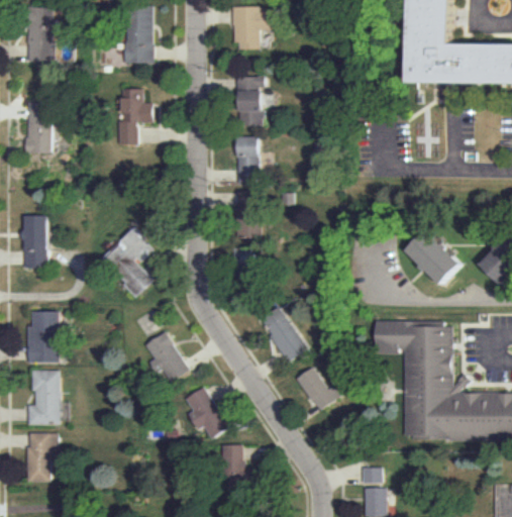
[(416,0),(416,84),(511,84),(511,43),(455,43),(455,0),(416,0)]
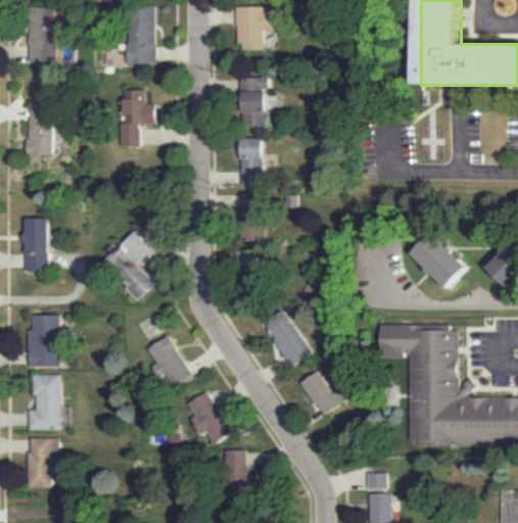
[(126,6),(126,65),(154,65),(154,6),(126,6)]
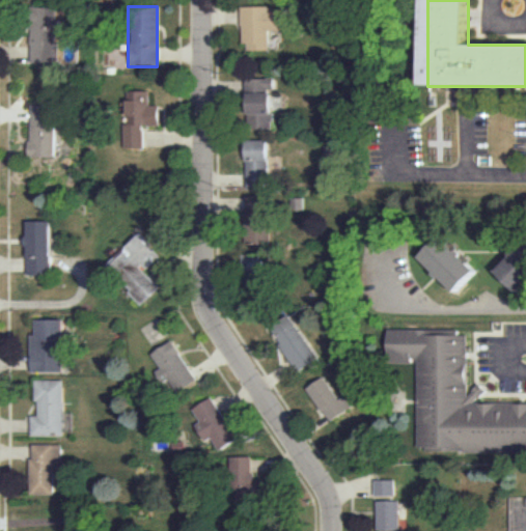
[(29,65),(29,8),(56,8),(56,66),(29,65)]
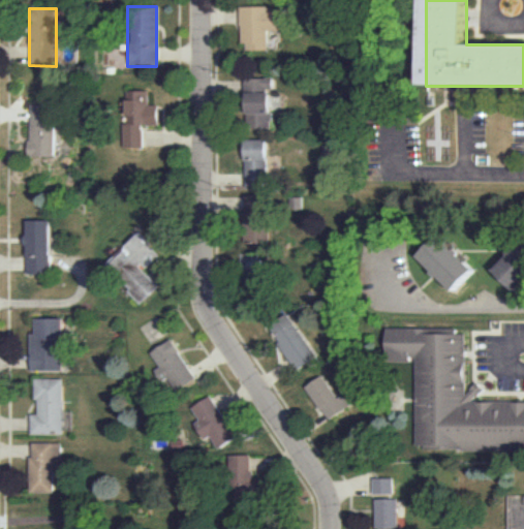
[(240,44),(240,27),(238,27),(238,8),(266,8),(266,13),(280,14),(280,32),(265,31),(265,52),(243,51),(243,44),(240,44)]
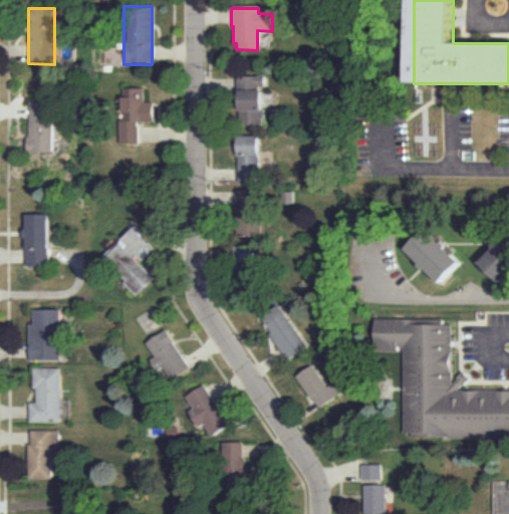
[(237,126),(237,93),(235,93),(235,76),(263,77),(263,94),(270,94),(269,108),(261,108),(261,126),(237,126)]
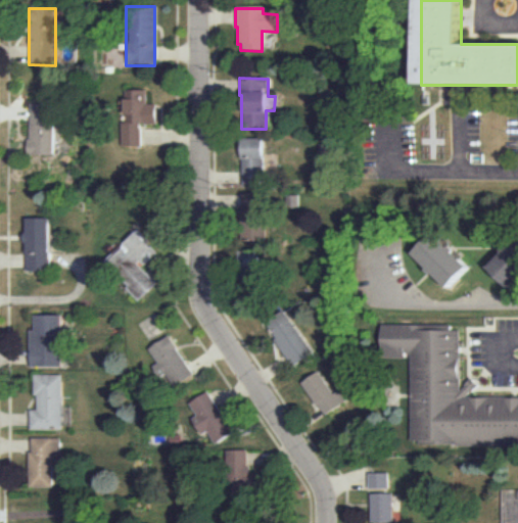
[(122,91),(122,124),(118,124),(118,150),(139,149),(139,126),(154,126),(154,103),(145,103),(145,90),(122,91)]
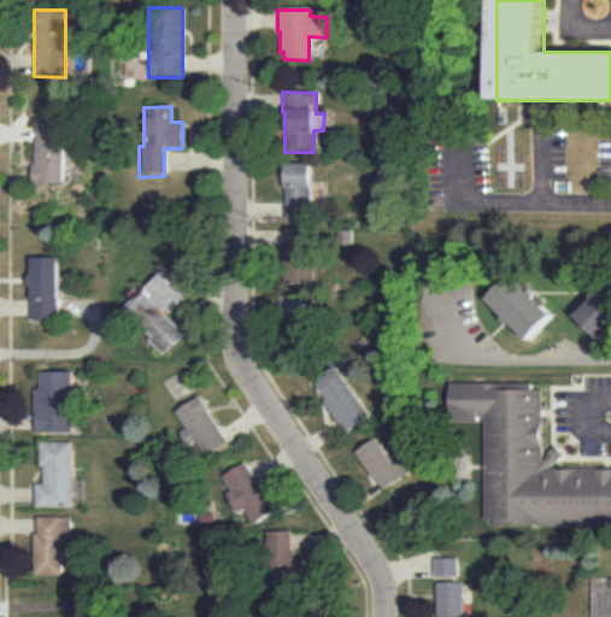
[(30,184),(33,123),(64,124),(62,186),(30,184)]
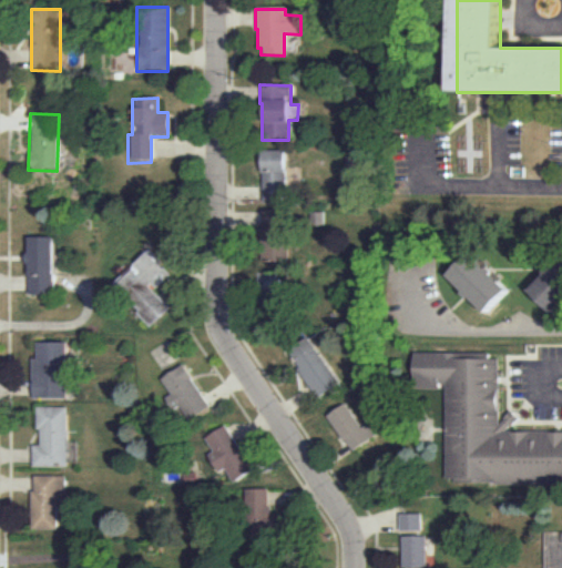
[(257,200),(259,151),(285,152),(284,201),(257,200)]
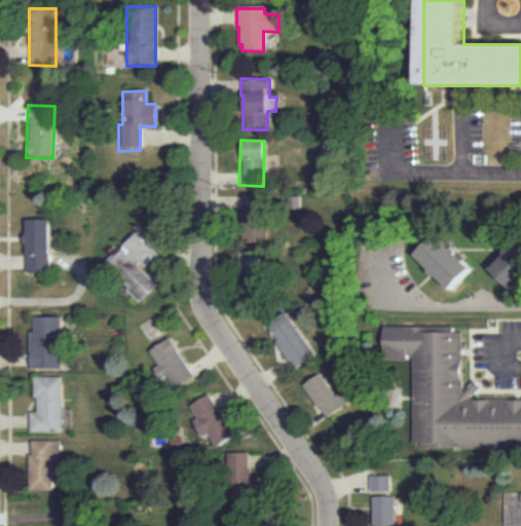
[(239,194),(239,240),(265,240),(265,195),(239,194)]
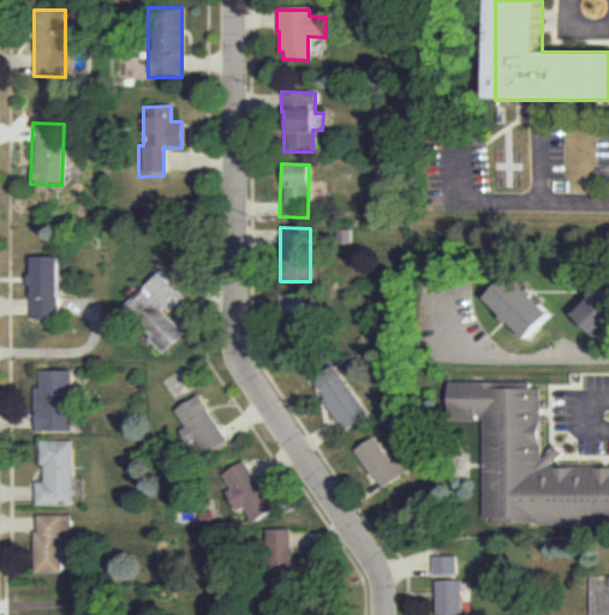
[(333,231),(333,243),(347,244),(347,231),(333,231)]
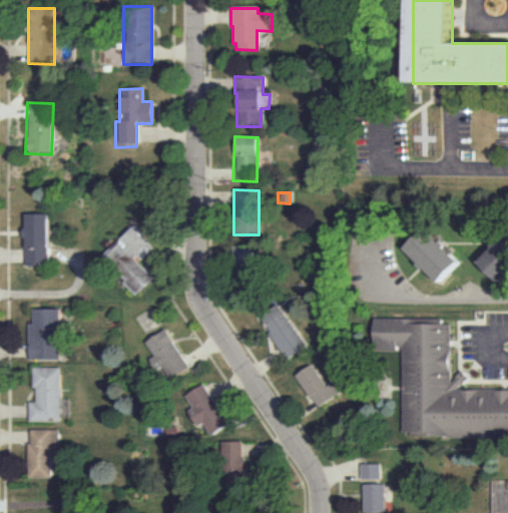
[(25,267),(25,214),(49,214),(49,267),(25,267)]
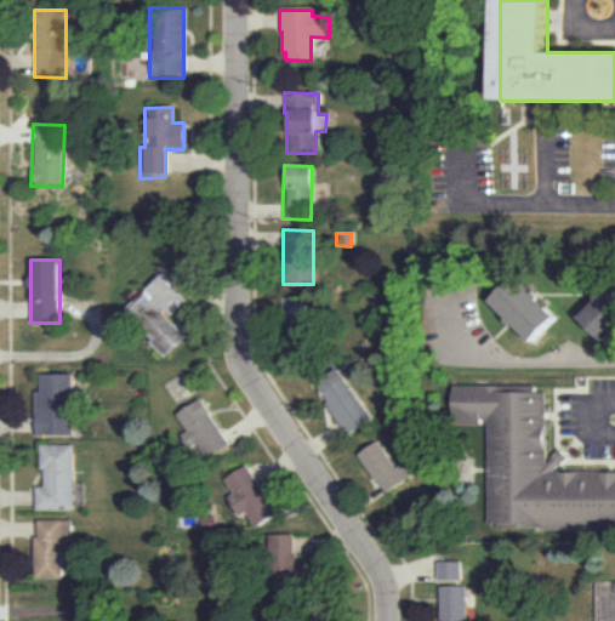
[(161,272),(123,309),(165,354),(184,336),(168,318),(187,298),(161,272)]
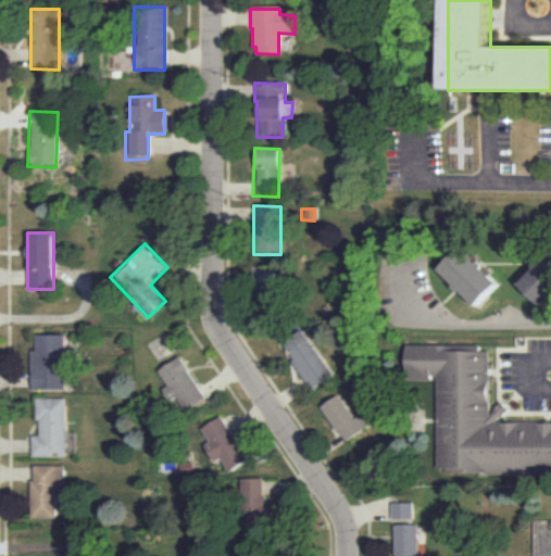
[(437,267),(460,245),(499,285),(476,307),(437,267)]
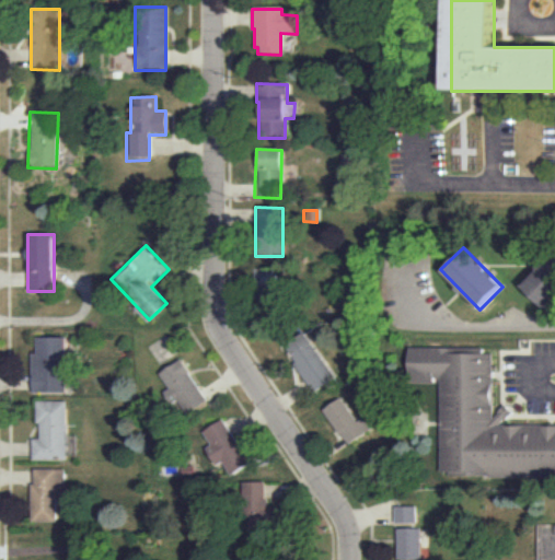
[(520,288),(554,252),(554,300),(545,311),(520,288)]
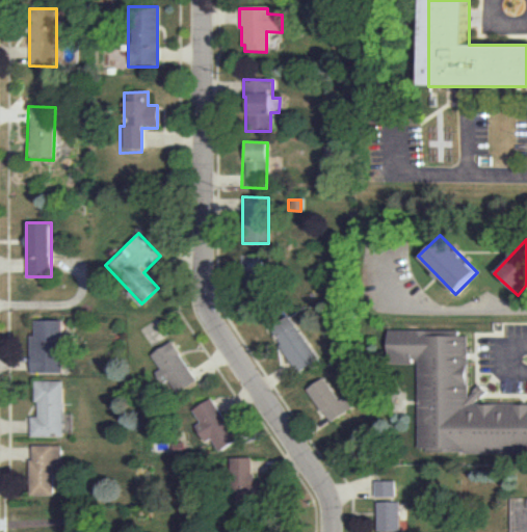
[(240,303),(242,256),(262,257),(262,274),(268,274),(267,304),(240,303)]
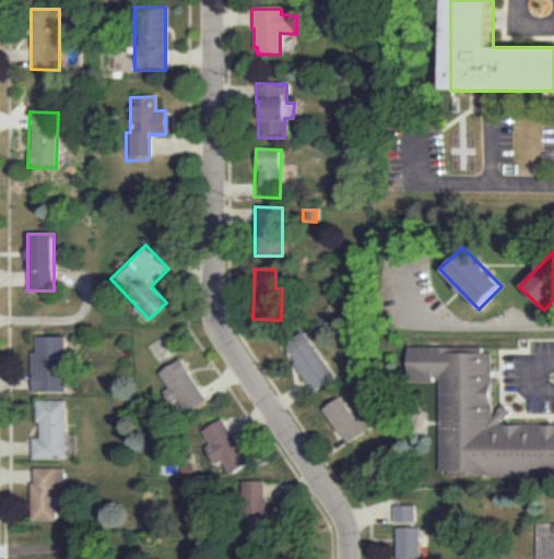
[(313,392),(292,363),(293,361),(282,345),(303,331),(334,377),(313,392)]
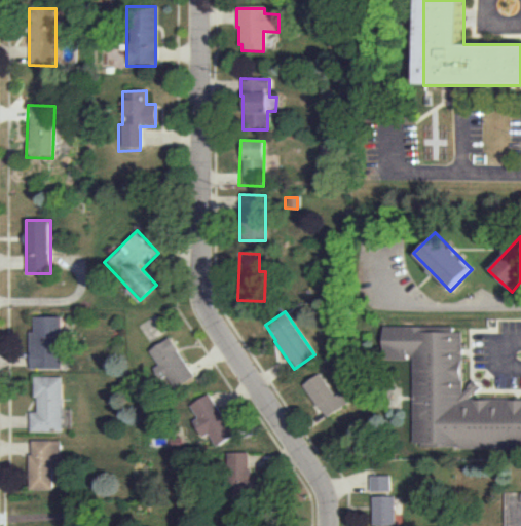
[(25,369),(26,317),(60,318),(60,369),(25,369)]
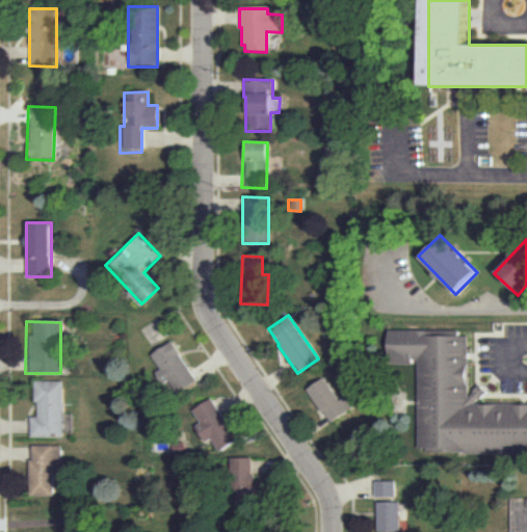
[(387,330),(467,330),(466,396),(477,384),(484,392),(474,403),(526,403),(526,453),(416,452),(416,363),(387,363),(387,330)]
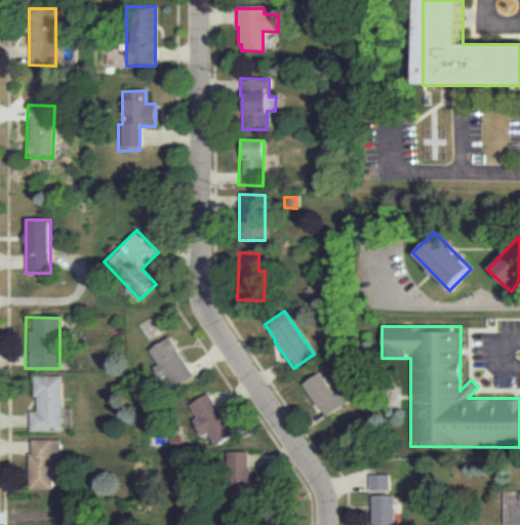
[(149,350),(157,363),(152,366),(159,378),(164,375),(171,388),(190,375),(167,338),(149,350)]
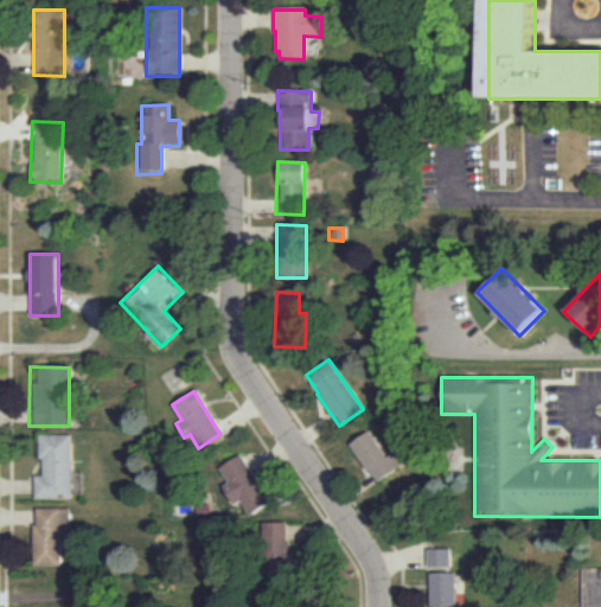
[(377,480),(402,462),(394,451),(385,457),(369,432),(351,445),(377,480)]
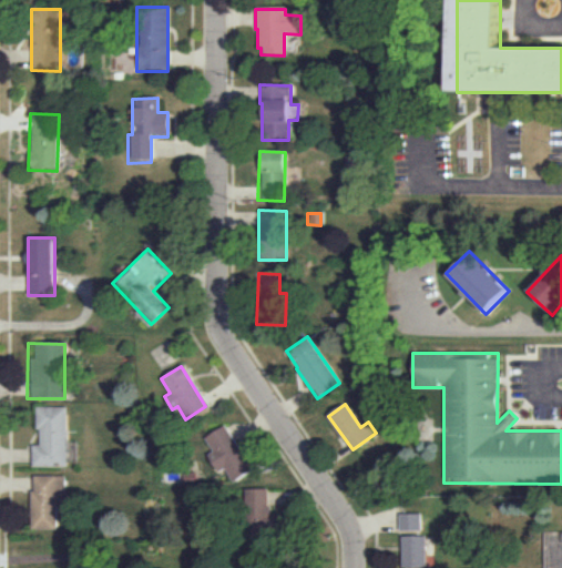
[(29,465),(29,445),(39,445),(39,428),(37,428),(37,406),(65,406),(65,465),(29,465)]
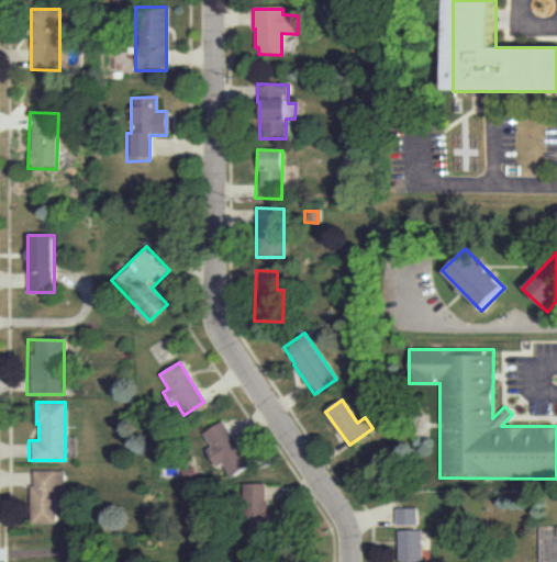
[(202,431),(211,445),(205,448),(216,467),(224,462),(231,474),(249,463),(224,419),(202,431)]
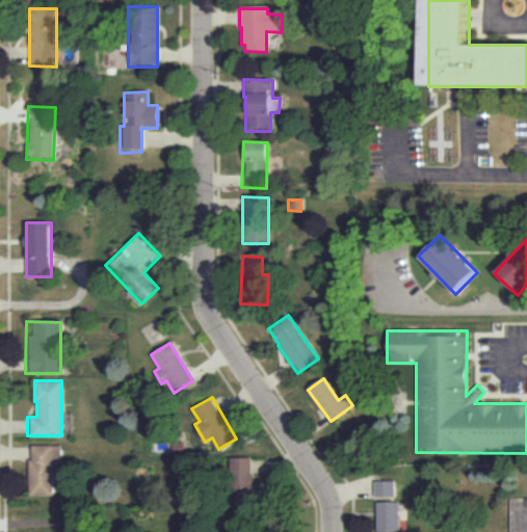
[(28,495),(28,445),(60,445),(60,471),(52,471),(52,495),(28,495)]
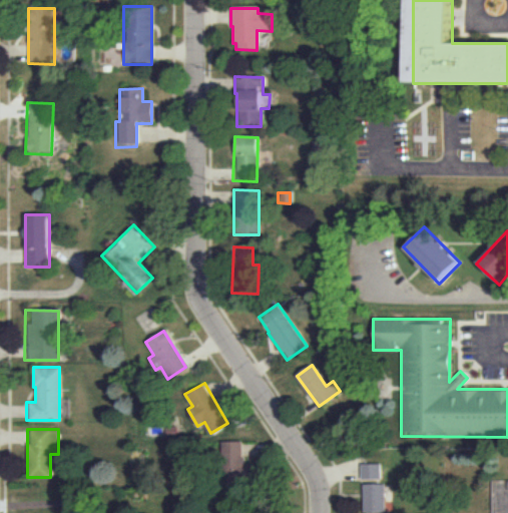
[(220,439),(220,485),(259,485),(259,463),(241,463),(241,439),(220,439)]
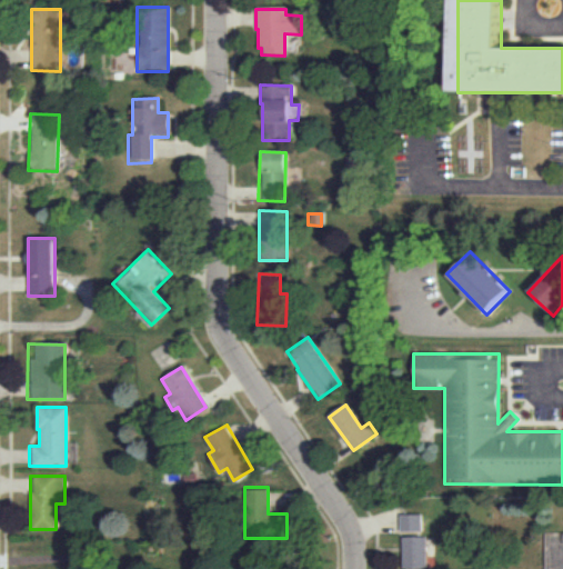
[(396,513),(396,529),(420,529),(420,513),(396,513)]
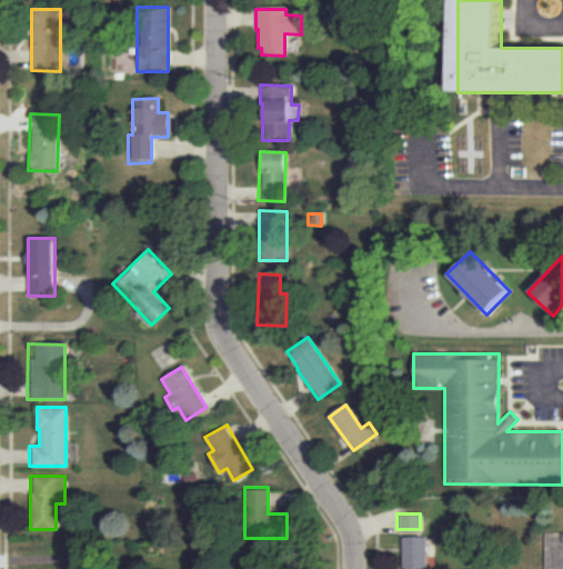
[(402,568),(401,537),(424,537),(425,567),(402,568)]
